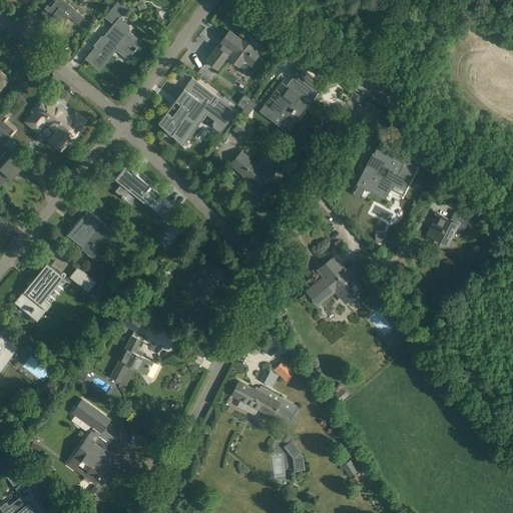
[(47,11),(43,16),(49,20),(50,19),(60,27),(68,16),(76,23),(78,25),(84,17),(82,15),(63,0),(56,0),(50,8),(48,6),(45,10),(47,11)]
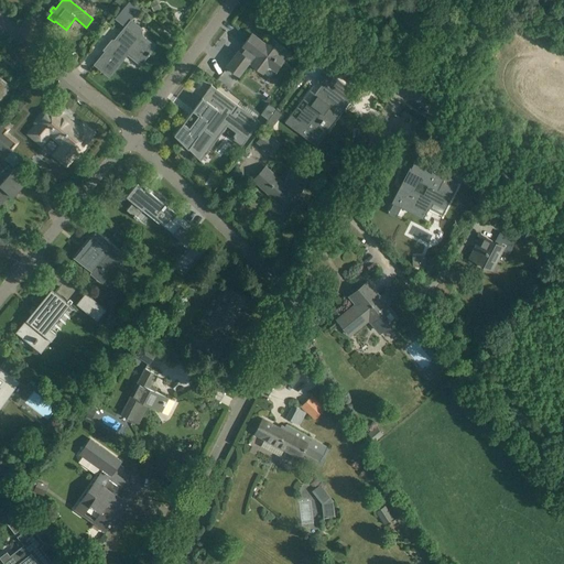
[(156,0),(153,0),(149,2),(153,11),(161,8),(156,0)]
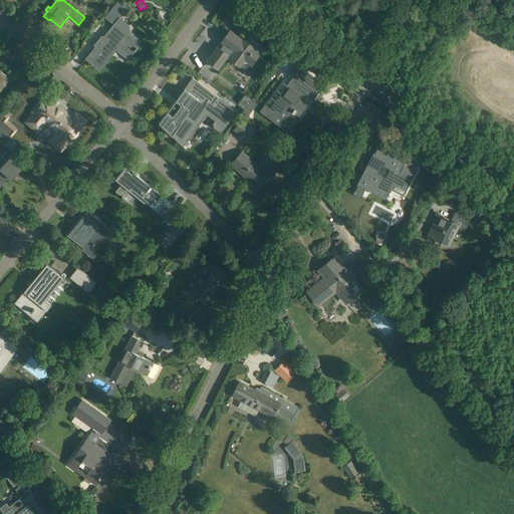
[(109,11),(119,19),(126,9),(116,1),(109,11)]
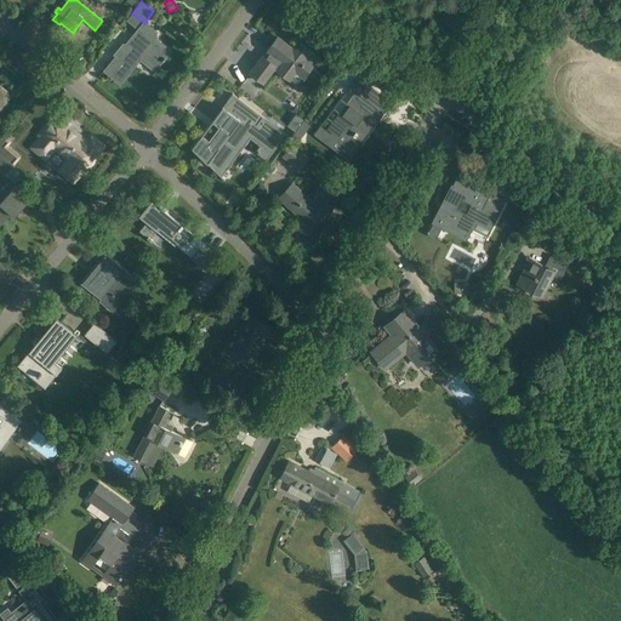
[(155,32),(144,23),(134,35),(136,38),(131,43),(123,45),(115,55),(117,56),(104,70),(120,84),(141,58),(154,70),(161,61),(163,62),(166,58),(165,57),(170,51),(155,40),(155,32)]
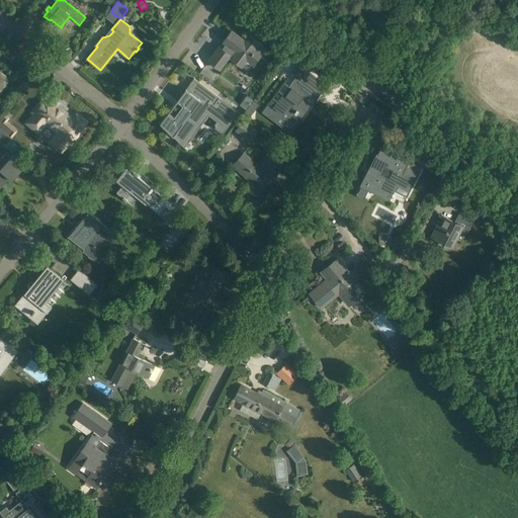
[(246,61),(251,55),(257,60),(266,48),(252,36),(247,42),(234,32),(231,30),(230,32),(223,41),(227,45),(224,49),(231,55),(228,58),(241,68),(246,61)]
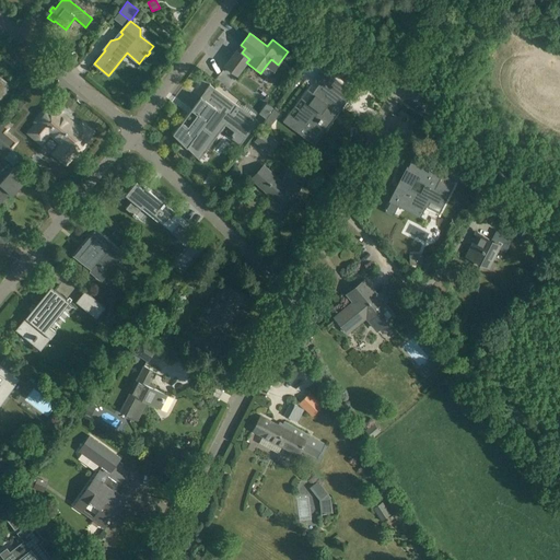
[(242,53),(236,49),(223,66),(236,76),(246,62),(249,59),(242,53)]
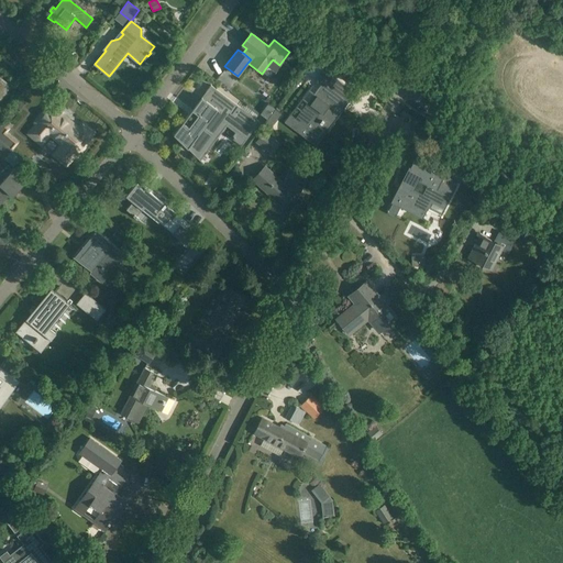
[(35,80),(29,75),(18,88),(24,94),(28,89),(35,80)]
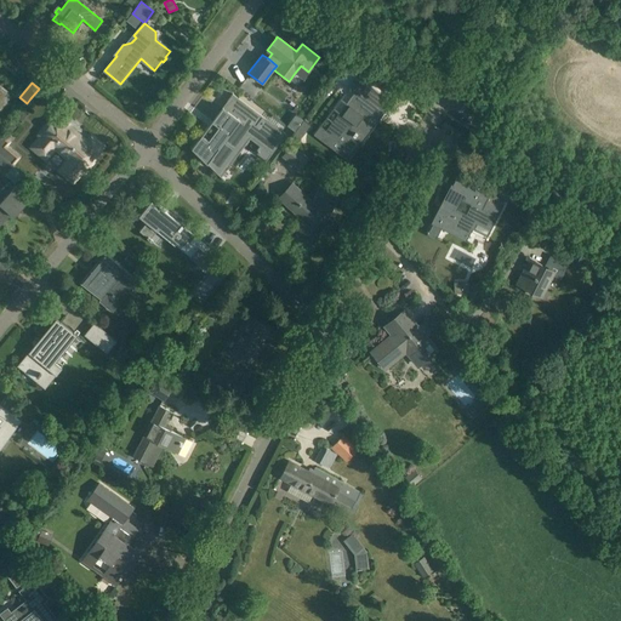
[(320,126),(313,135),(331,148),(346,159),(352,151),(346,146),(349,141),(353,136),(354,137),(357,134),(355,132),(358,130),(359,129),(364,132),(365,134),(376,118),(370,113),(368,110),(370,107),(374,101),(386,110),(392,102),(366,84),(365,86),(357,96),(353,93),(325,130),(320,126)]
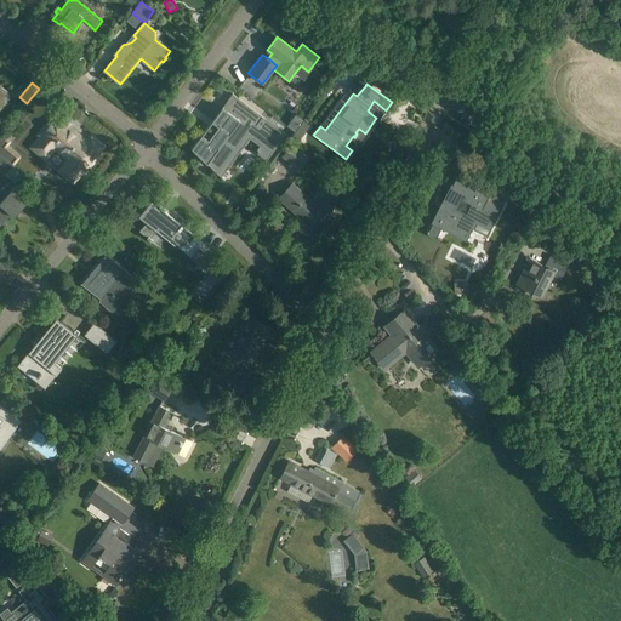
[(0,108),(11,96),(0,85),(0,108)]
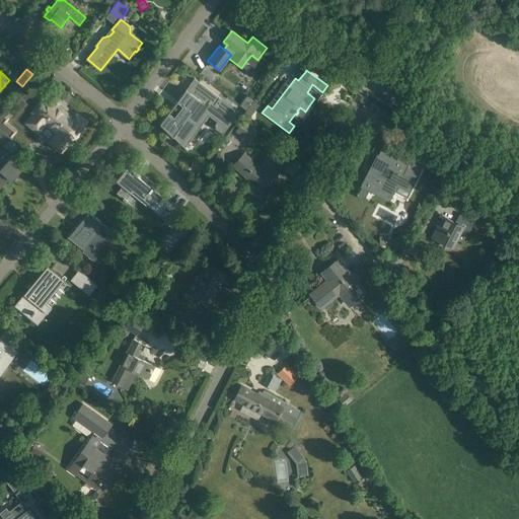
[(191,136),(208,113),(210,114),(223,124),(227,127),(222,134),(222,135),(239,113),(221,98),(194,78),(176,101),(182,105),(178,110),(174,117),(169,113),(174,106),(173,105),(168,113),(160,124),(188,151),(188,150),(184,147),(193,137),(191,136)]
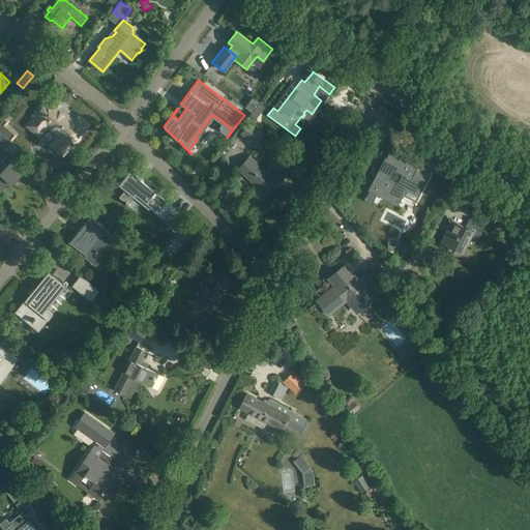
[(61,105),(49,94),(30,115),(32,116),(24,125),(39,138),(47,129),(55,137),(48,145),(62,158),(70,149),(71,150),(88,130),(87,129),(91,124),(78,113),(74,118),(60,107),(61,105)]
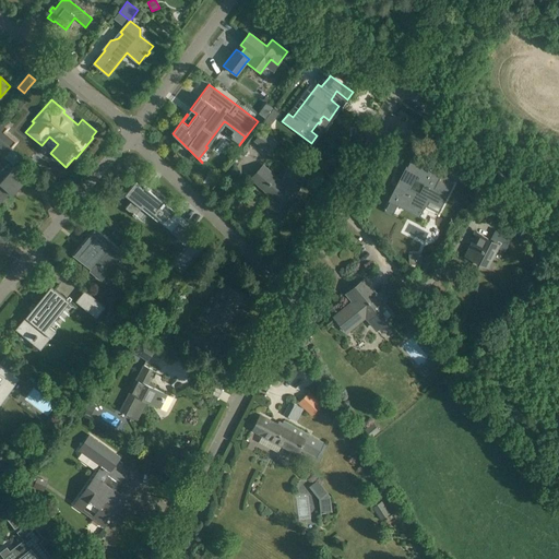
[(266,103),(258,114),(265,118),(273,108),(266,103)]
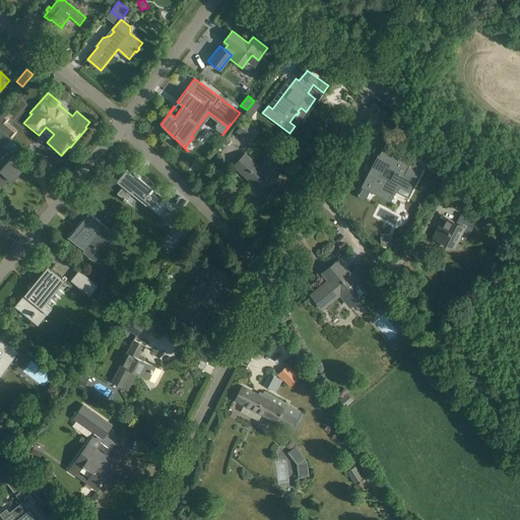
[(254,101),(243,117),(248,121),(256,111),(260,105),(254,101)]
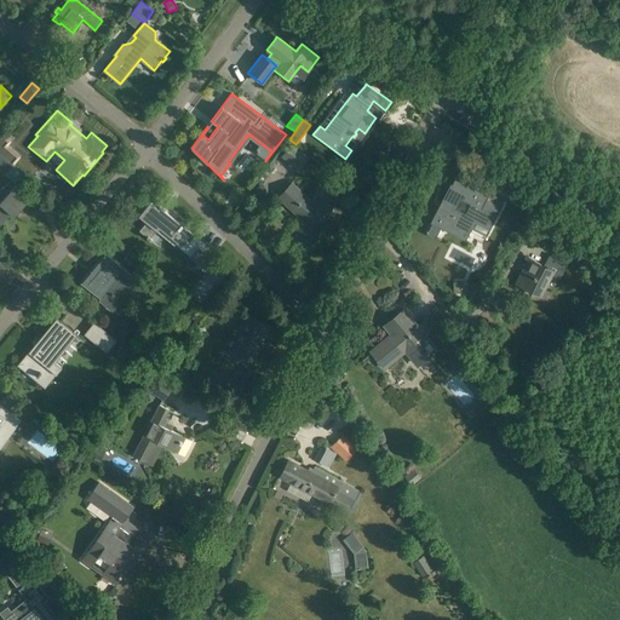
[(397,130),(392,136),(399,139),(401,142),(406,136),(397,130)]
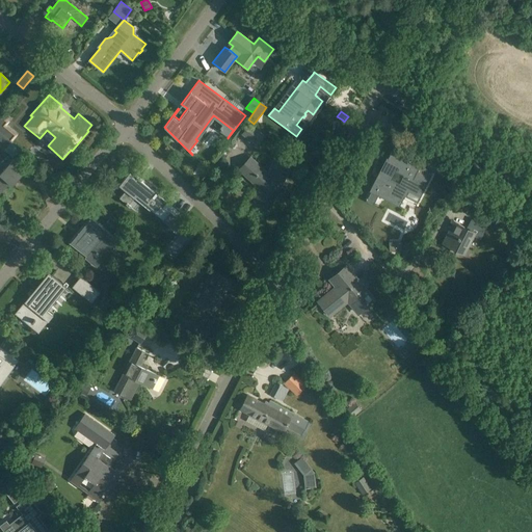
[(0,115),(0,131),(10,140),(16,135),(4,125),(7,122),(0,115)]
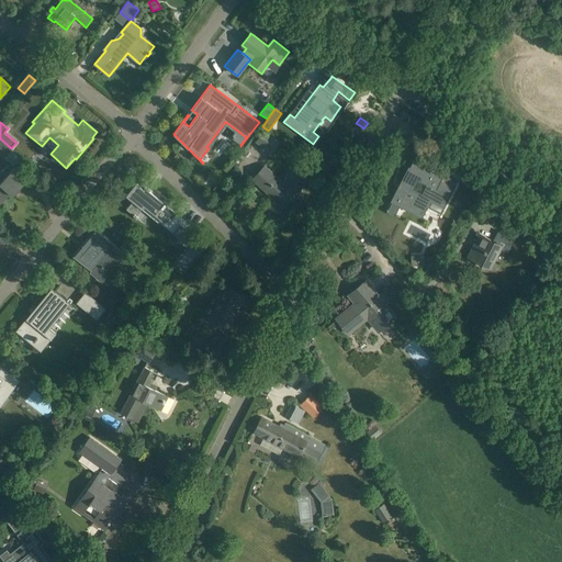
[(280,143),(263,130),(255,142),(271,154),(280,143)]
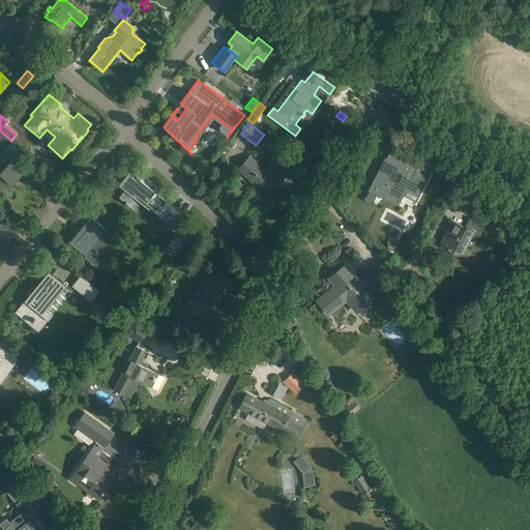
[(10,140),(0,130),(0,146),(4,149),(11,141),(10,140)]
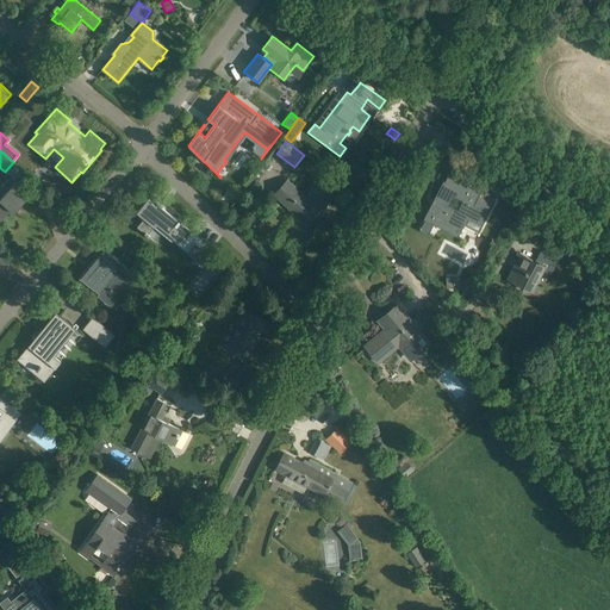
[(435,222),(459,234),(467,218),(483,225),(496,199),(448,175),(421,228),(429,232),(435,222)]
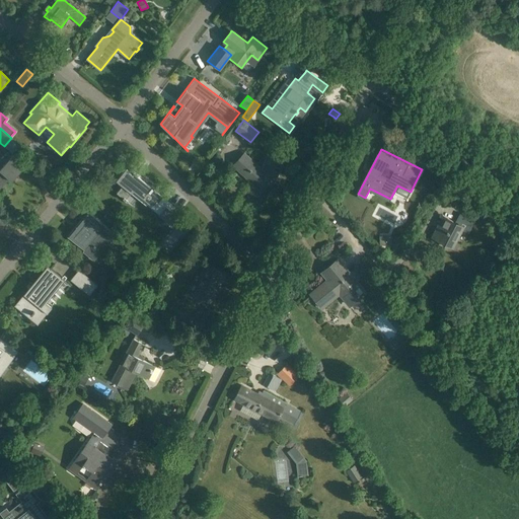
[(0,186),(6,179),(7,177),(11,180),(11,181),(12,180),(14,177),(15,176),(19,172),(20,171),(24,167),(25,166),(24,166),(22,164),(13,155),(11,156),(7,152),(0,159),(0,186)]
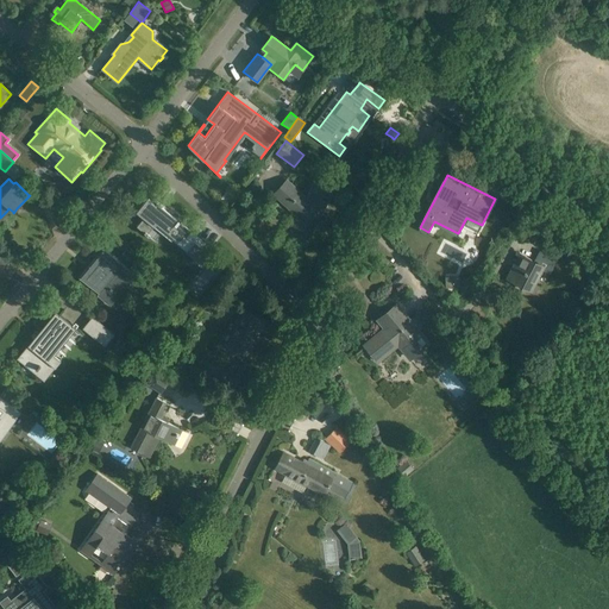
[(333,188),(314,179),(307,194),(305,199),(286,181),(274,194),(297,217),(288,234),(306,243),(326,203),(333,188)]
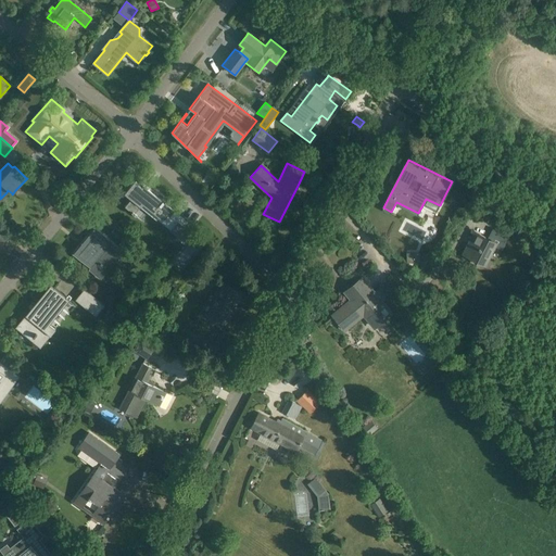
[(457,176),(465,179),(468,172),(462,168),(457,176)]
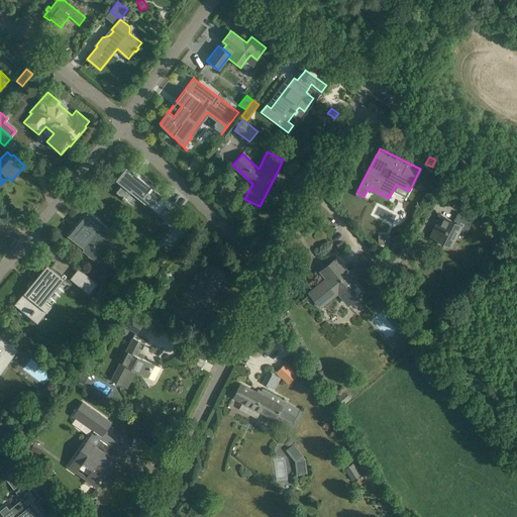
[(152,205),(162,195),(147,184),(138,177),(132,172),(131,174),(125,168),(115,180),(122,185),(116,192),(122,197),(122,198),(126,201),(127,199),(125,198),(130,191),(144,203),(146,200),(152,205)]
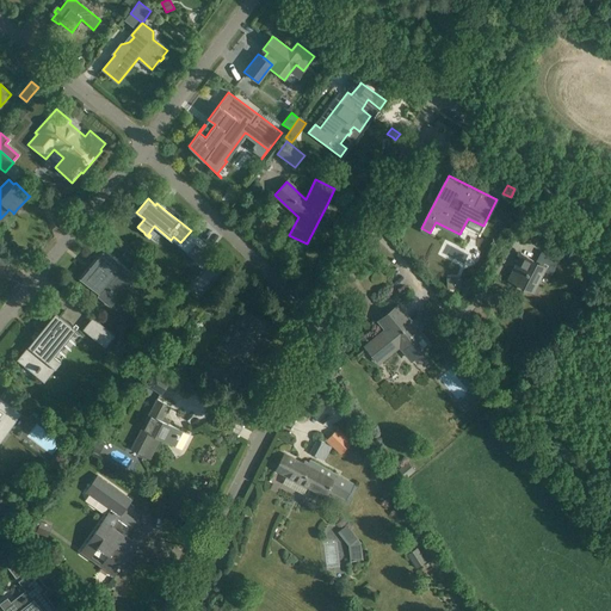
[(186,253),(199,264),(208,253),(195,242),(186,253)]
